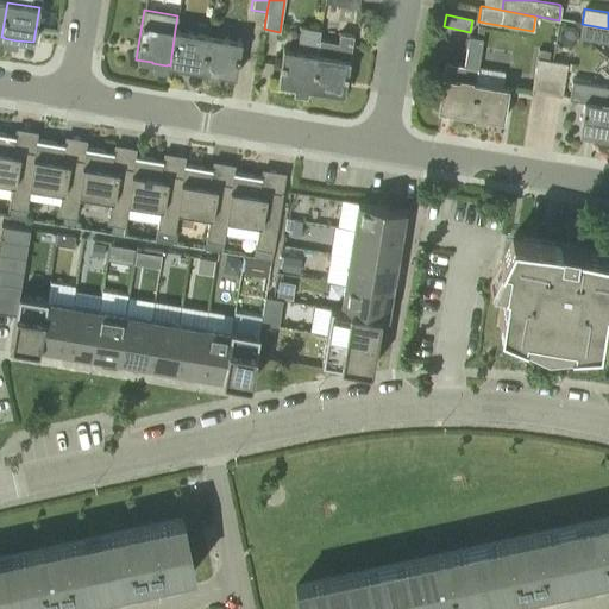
[(608,43),(608,29),(582,24),(579,38),(608,43)]
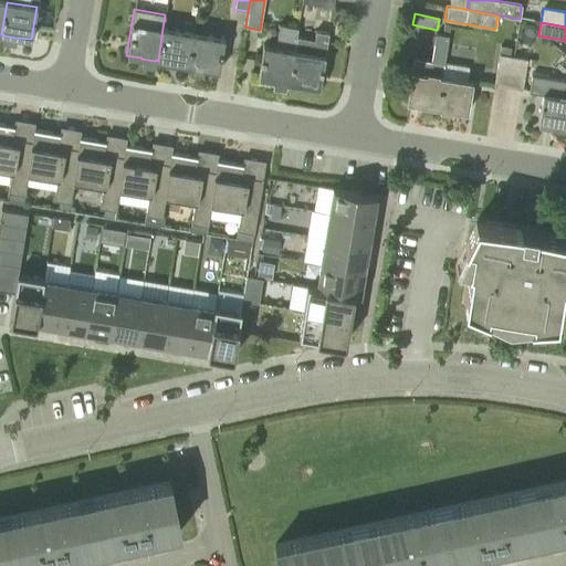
[(289,83),(296,37),(297,28),(279,24),(275,46),(262,44),(257,77),(272,80),(286,82),(289,83)]
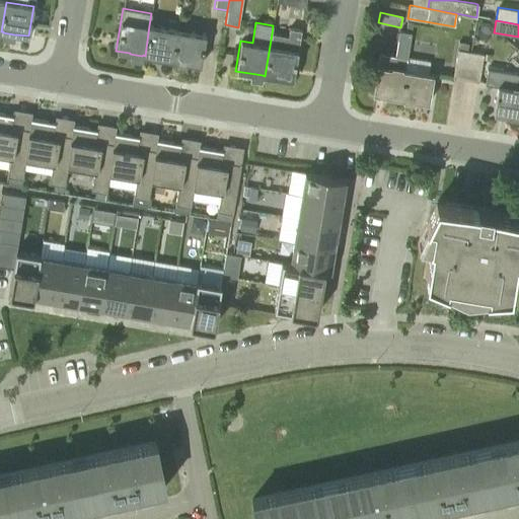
[(172,60),(177,30),(149,25),(145,56),(172,60)]
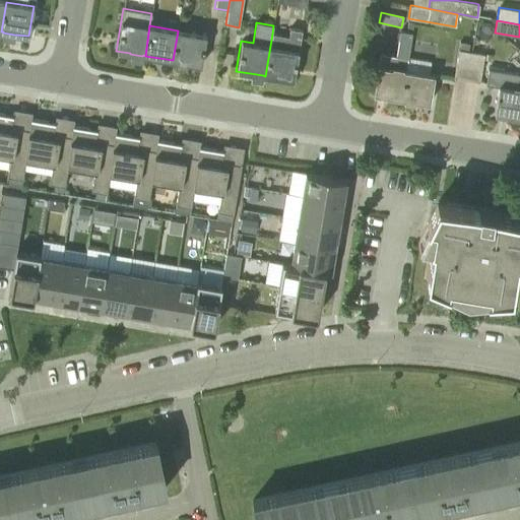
[(272,34),(265,76),(294,80),(302,30),(289,28),(288,37),(272,34)]
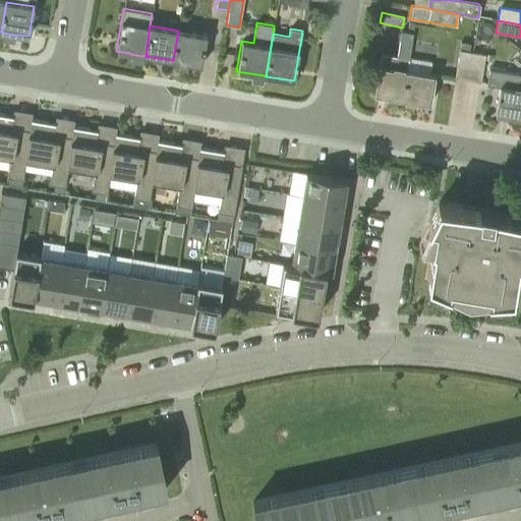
[(402,99),(409,58),(413,32),(412,32),(407,31),(401,30),(397,56),(380,53),(372,94),(402,99)]
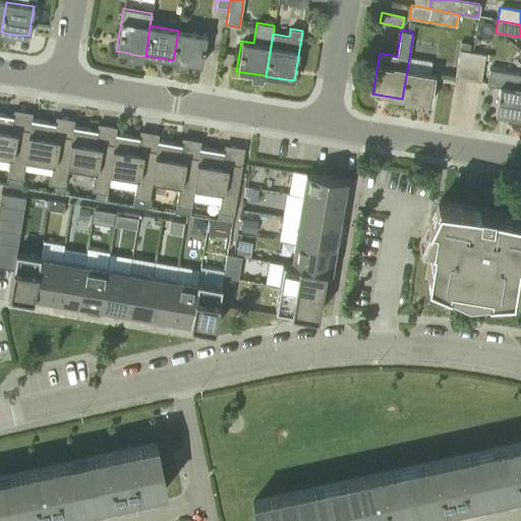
[(178,31),(173,60),(175,61),(174,61),(187,63),(200,65),(206,35),(178,31)]
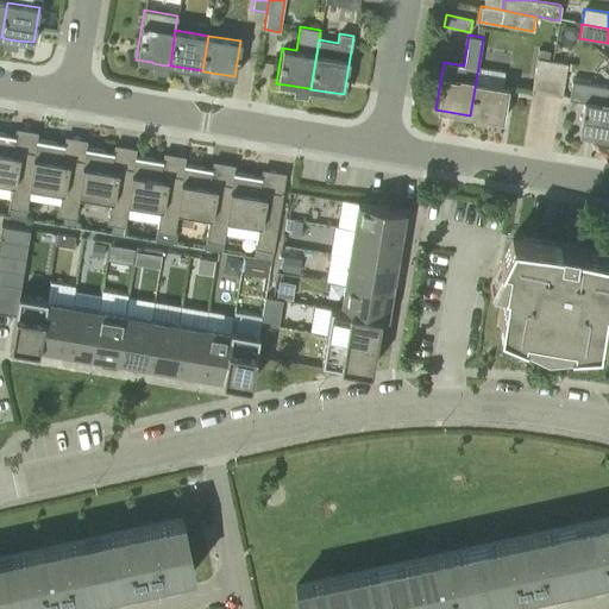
[(537,58),(548,61),(551,50),(538,49),(537,58)]
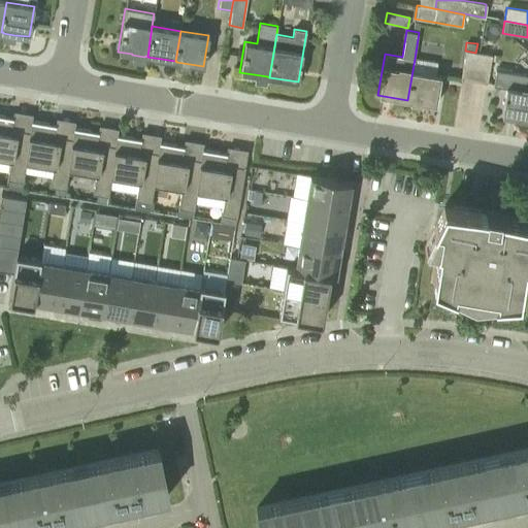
[(473,81),(479,53),(475,53),(465,51),(460,79),(473,81)]
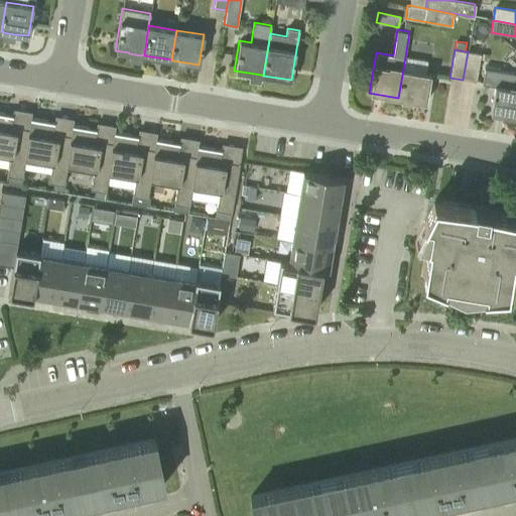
[(468,51),(463,80),(476,82),(480,53),(468,51)]
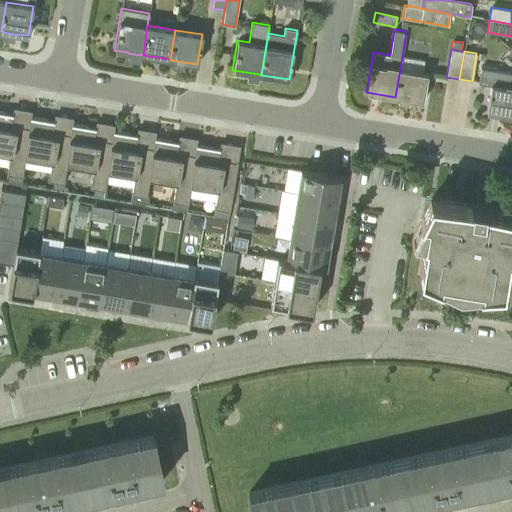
[(402,57),(395,97),(398,98),(398,97),(409,99),(421,101),(426,73),(421,72),(423,61),(402,57)]
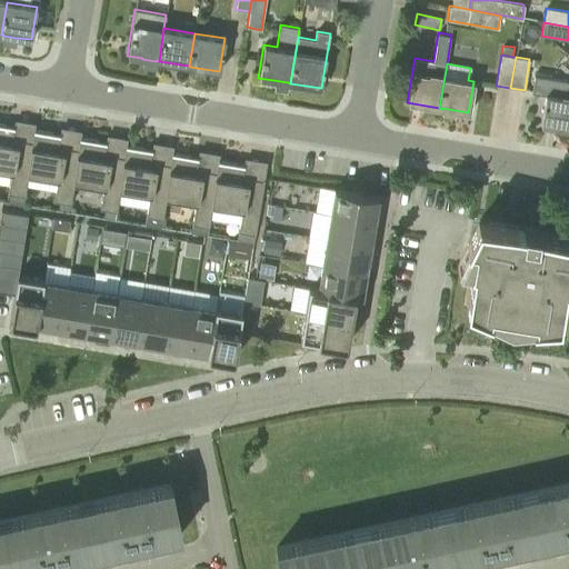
[(568,130),(568,95),(561,93),(560,96),(546,93),(540,126),(568,130)]
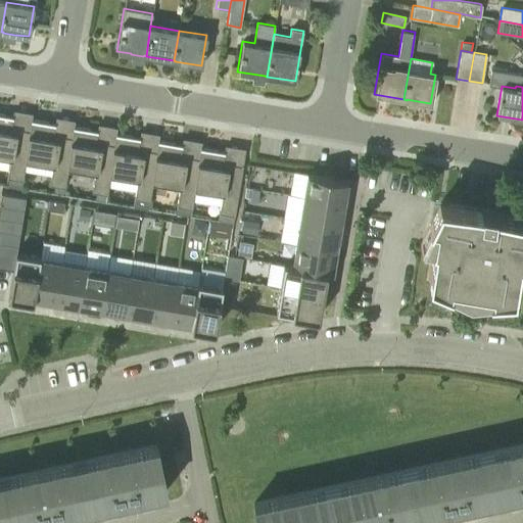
[(7,178),(6,185),(19,188),(29,131),(11,128),(13,116),(0,113),(0,154),(10,157),(7,178)]
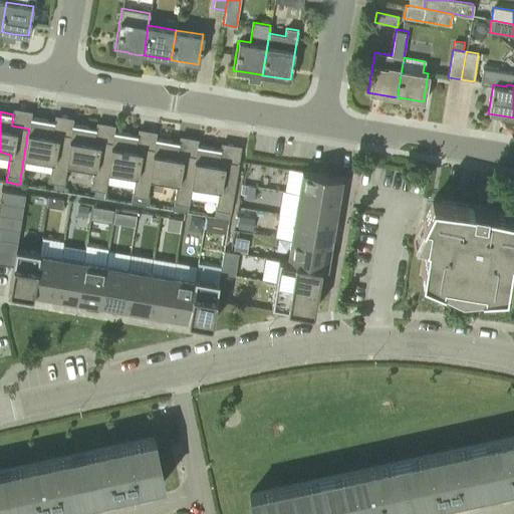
[(25,158),(51,162),(48,181),(53,182),(52,190),(60,192),(70,136),(52,133),(54,121),(30,117),(28,129),(19,185),(21,185),(22,177),(25,158)]
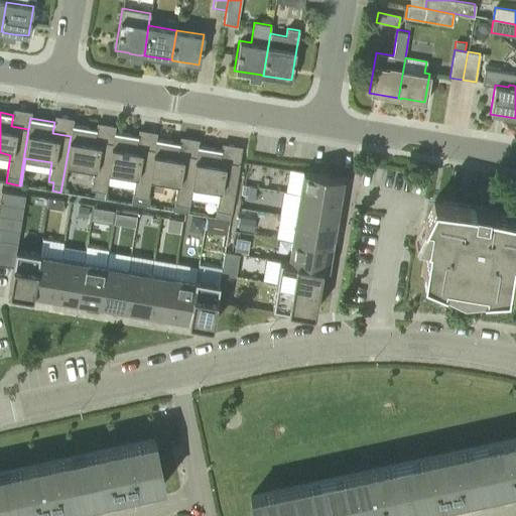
[(96,129),(73,125),(71,136),(60,192),(62,192),(63,184),(67,164),(94,168),(92,188),(95,189),(94,198),(103,199),(112,143),(94,140),(96,129)]
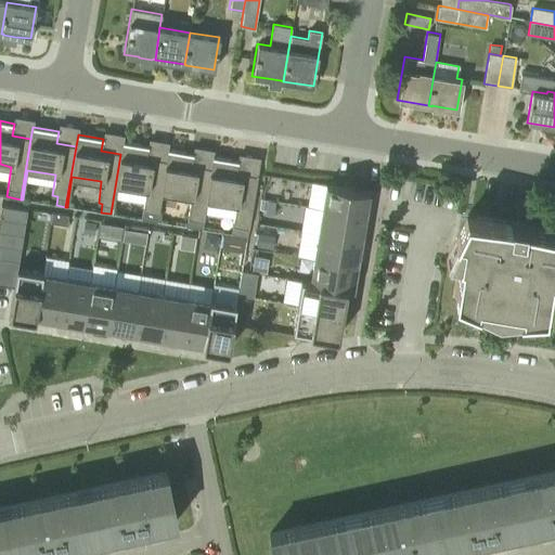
[(114,206),(115,197),(116,184),(145,189),(144,202),(142,210),(141,219),(155,221),(166,162),(146,158),(149,146),(123,142),(120,154),(111,214),(112,215),(114,206)]
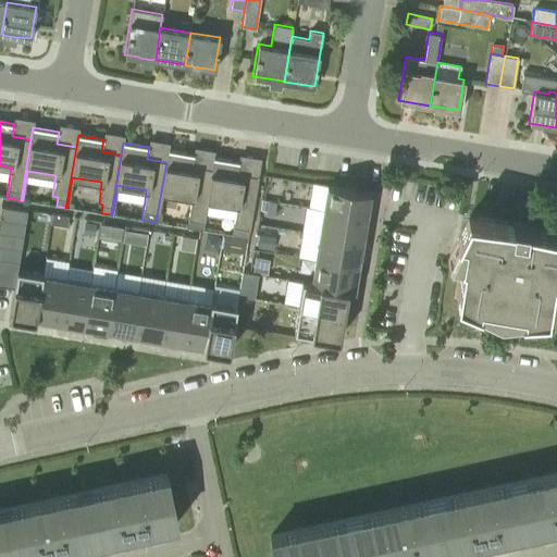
[(168,150),(166,162),(156,222),(158,223),(159,213),(163,193),(192,197),(188,219),(186,227),(202,230),(203,230),(205,222),(202,221),(211,169),(192,166),(194,155),(168,150)]
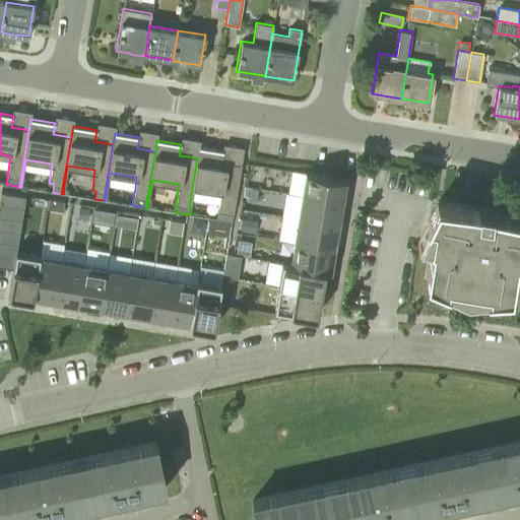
[(191,207),(192,199),(194,189),(221,192),(219,203),(217,211),(216,219),(232,221),(233,214),(241,164),(240,164),(239,165),(221,161),(223,151),(199,147),(197,157),(189,206),(191,207)]
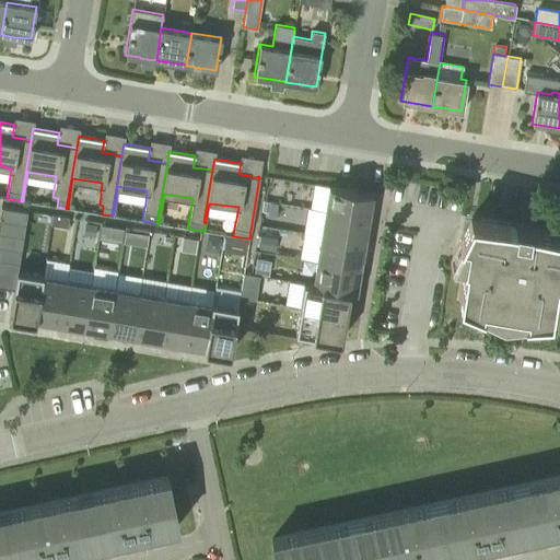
[(329,186),(325,211),(368,218),(372,193),(329,186)]
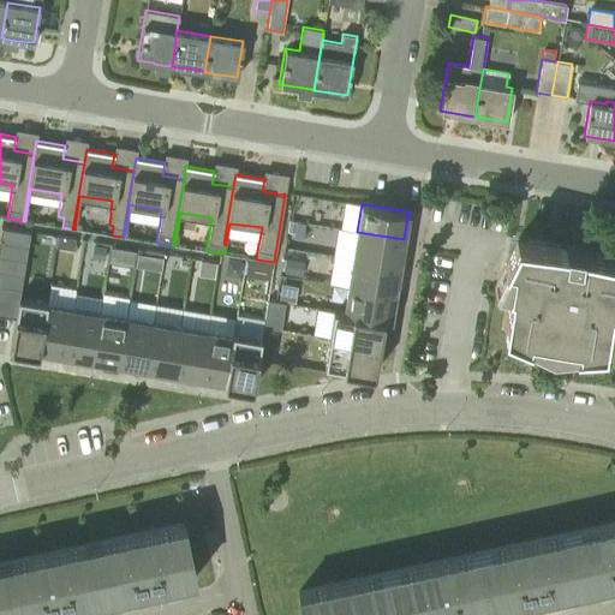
[(298,221),(288,220),(287,231),(296,232),(298,221)]
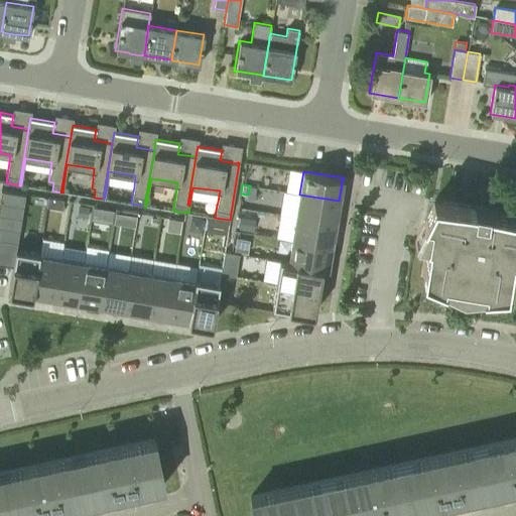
[(0,192),(0,201),(23,206),(25,194),(1,189),(0,192)]
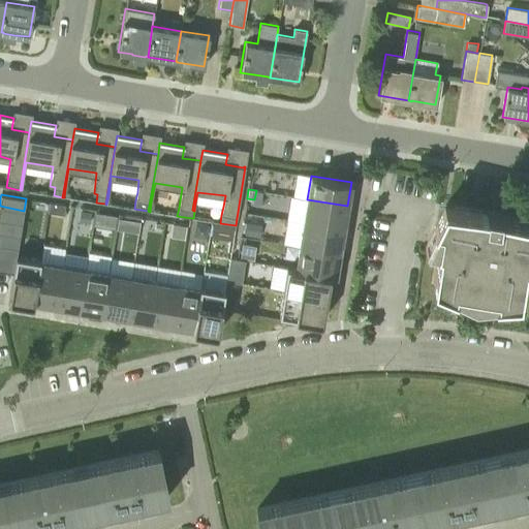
[(347,206),(307,199),(303,221),(344,228),(347,206)]
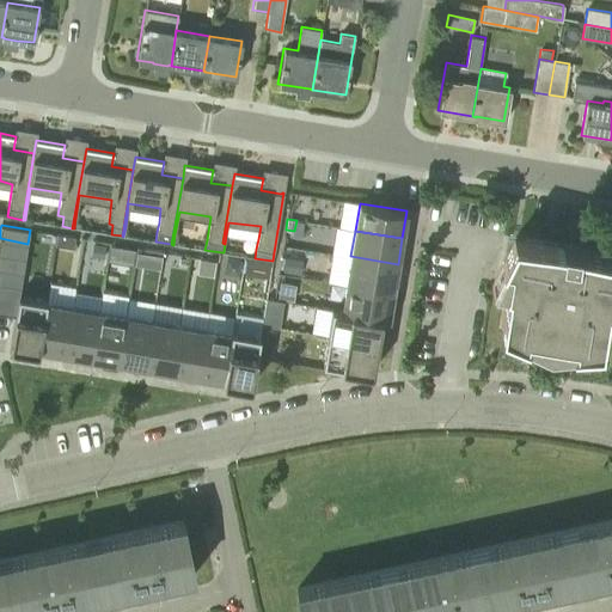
[(75,237),(57,234),(55,244),(74,246),(75,237)]
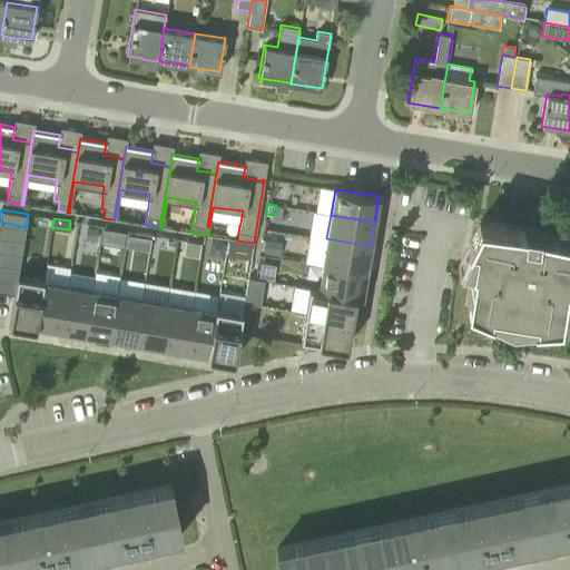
[(26,227),(0,222),(0,235),(23,239),(26,227)]
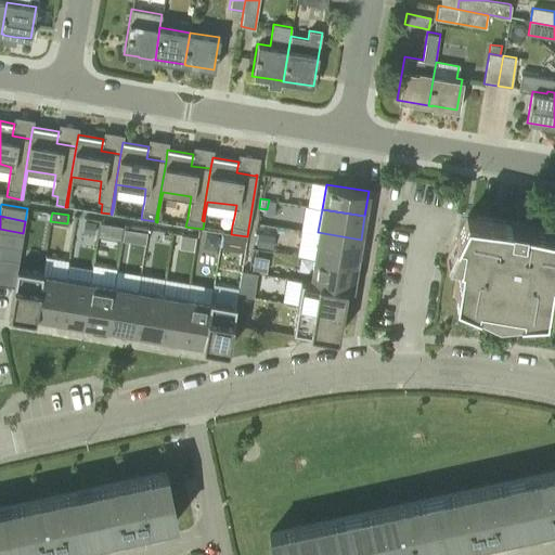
[(475,229),(461,227),(446,259),(460,261),(454,297),(494,315),(493,315),(493,318),(544,312),(551,278),(554,278),(554,230),(525,226),(525,223),(510,220),(510,223),(477,217),(475,229)]
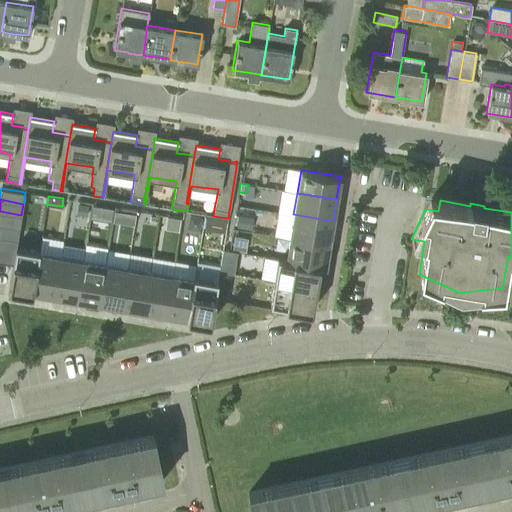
[(90,205),(79,203),(77,214),(88,216),(90,205)]
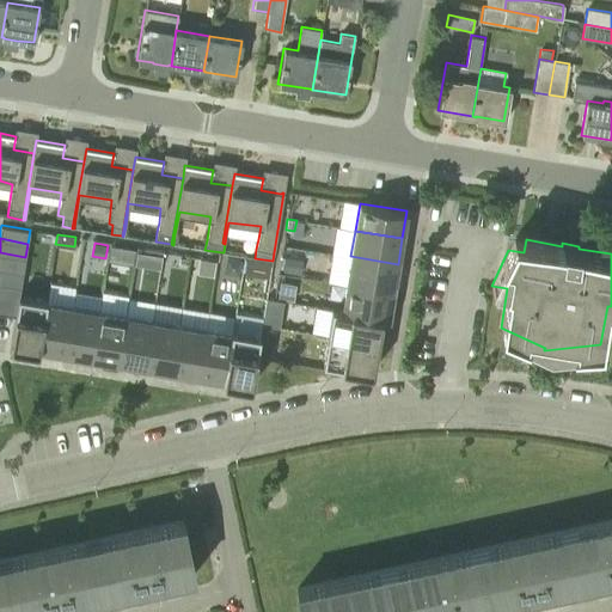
[(120,246),(117,261),(133,264),(135,250),(120,246)]
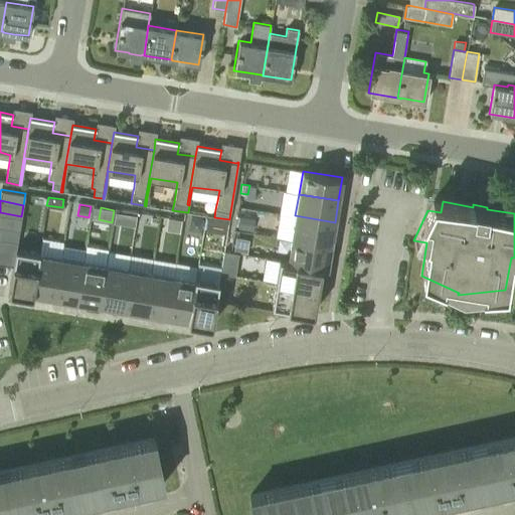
[(21,216),(0,212),(0,224),(19,228),(21,216)]
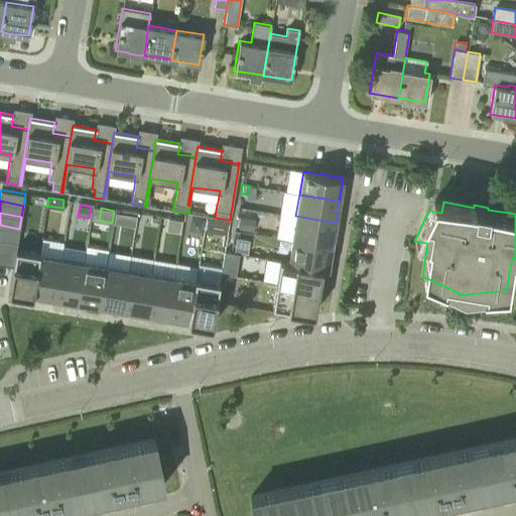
[(136,216),(123,213),(121,223),(135,226),(136,216)]
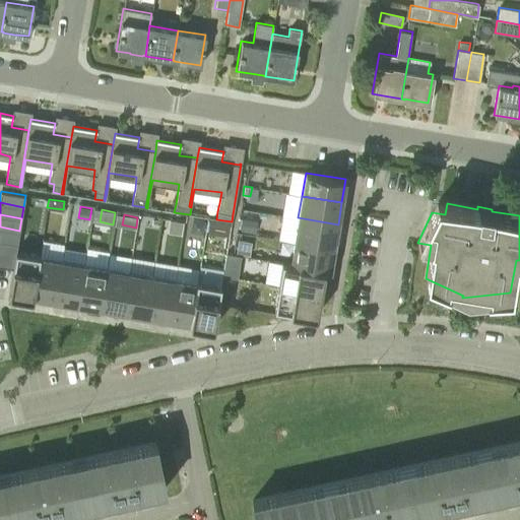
[(257,220),(242,217),(240,231),(255,234),(257,220)]
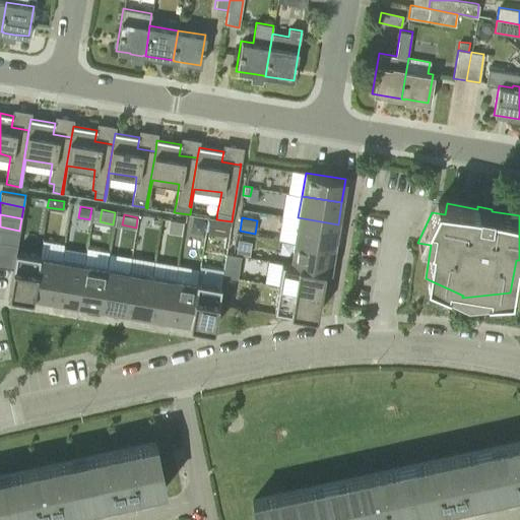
[(334,247),(338,224),(298,217),(295,241),(334,247)]
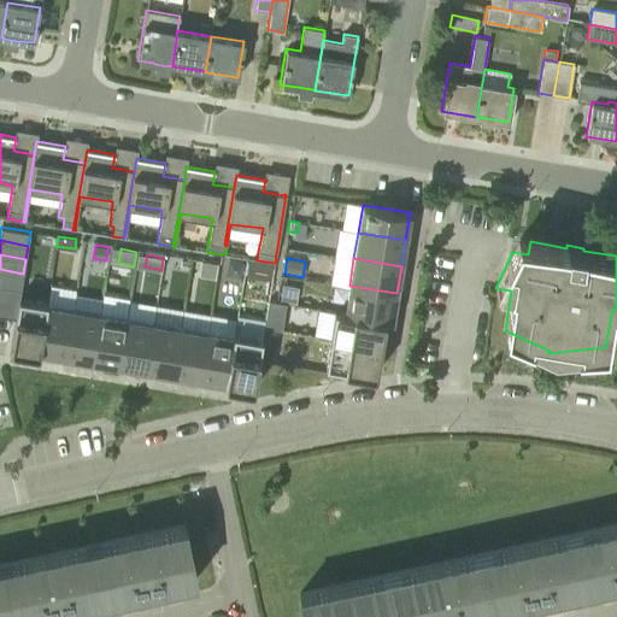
[(244,262),(229,259),(227,275),(241,277),(244,262)]
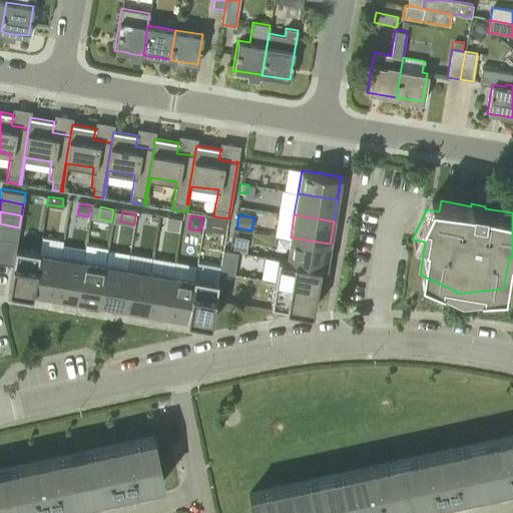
[(180,218),(167,216),(165,228),(178,230),(180,218)]
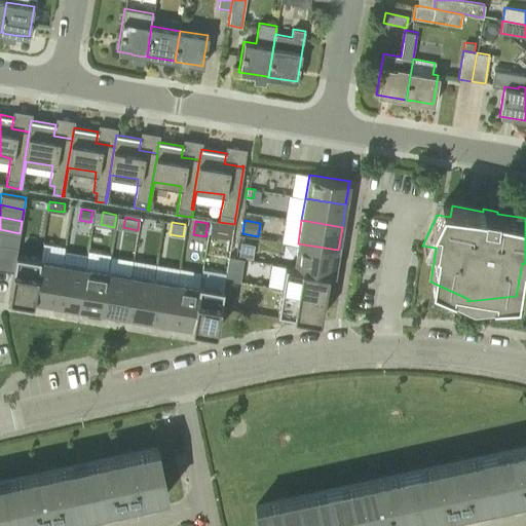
[(222,237),(224,224),(212,222),(210,235),(222,237)]
